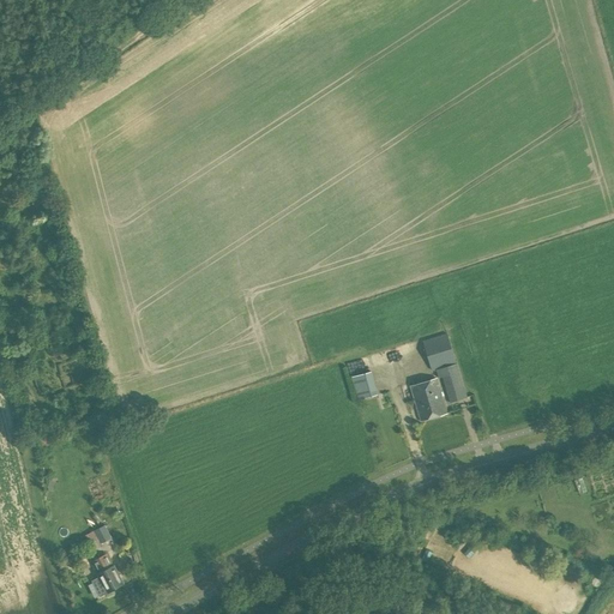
[(320,324),(308,327),(311,336),(323,332),(320,324)]
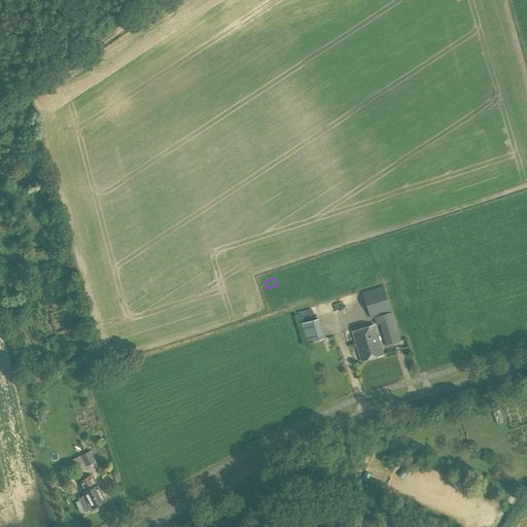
[(401,342),(384,286),(362,292),(371,319),(375,318),(377,324),(380,323),(386,346),(401,342)]
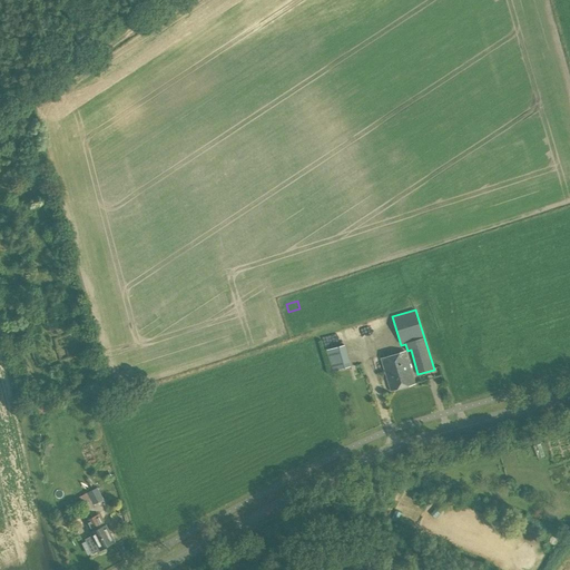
[(333,372),(351,366),(344,345),(326,350),(333,372)]
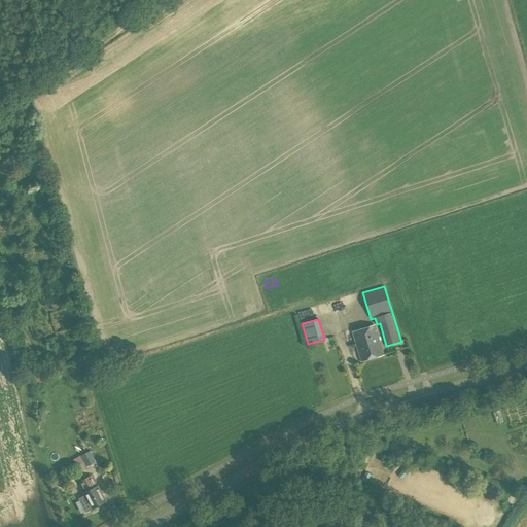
[(360,361),(383,355),(374,325),(351,331),(360,361)]
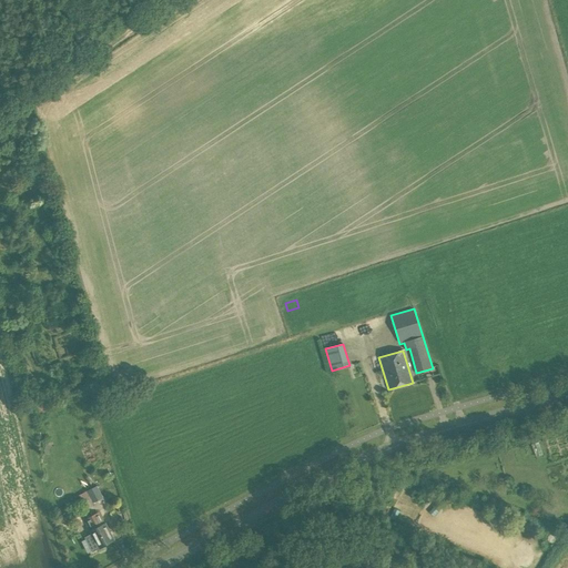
[(42,455),(48,454),(44,439),(39,440),(42,455)]
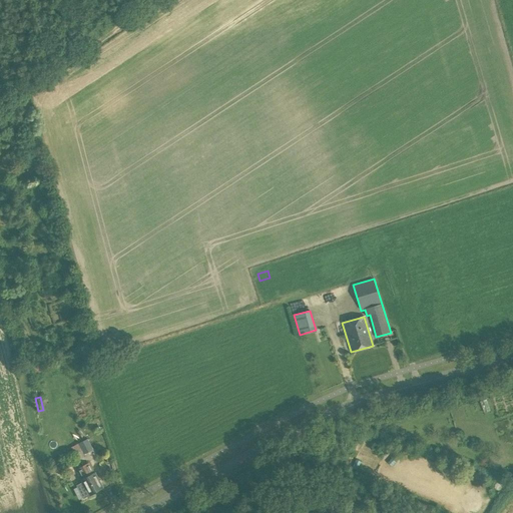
[(86,400),(78,401),(80,413),(89,412),(86,400)]
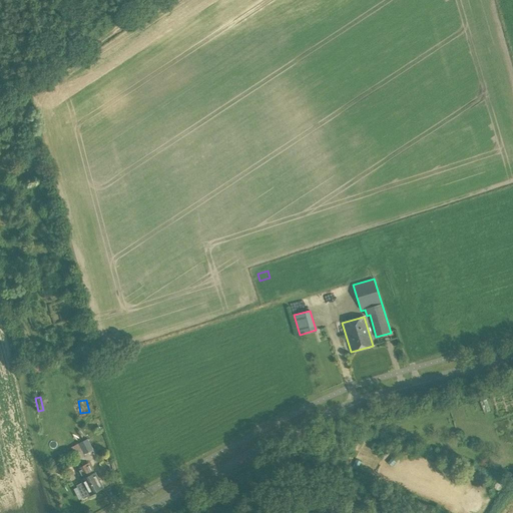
[(82,421),(91,419),(90,413),(81,415),(82,421)]
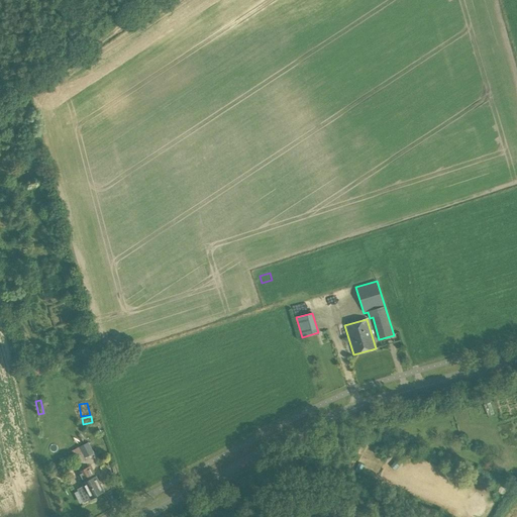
[(85,458),(95,453),(89,442),(72,451),(77,460),(84,456),(85,458)]
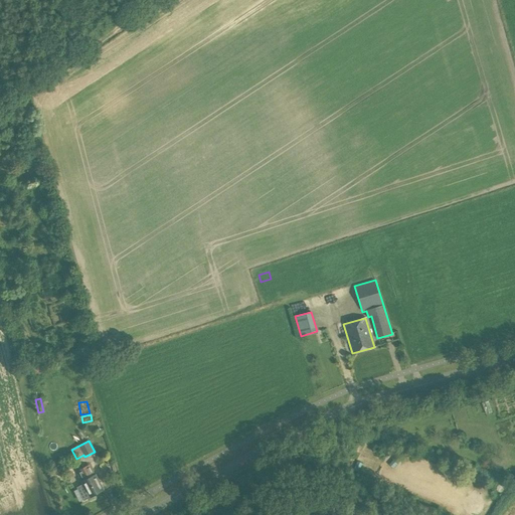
[(77,487),(84,501),(105,490),(96,474),(95,475),(90,464),(77,471),(82,480),(81,481),(82,484),(77,487)]
